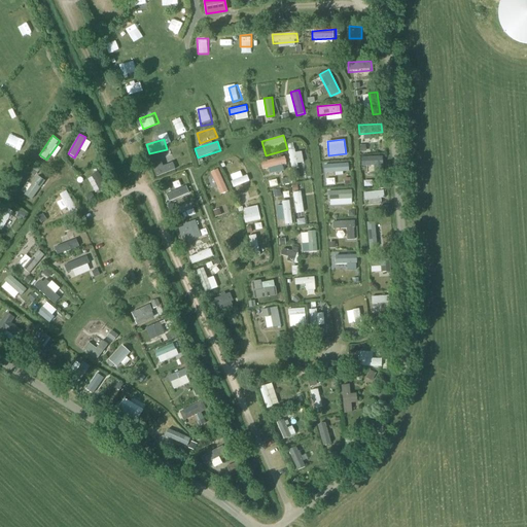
[(289,148),(292,166),(299,165),(295,147),(289,148)]
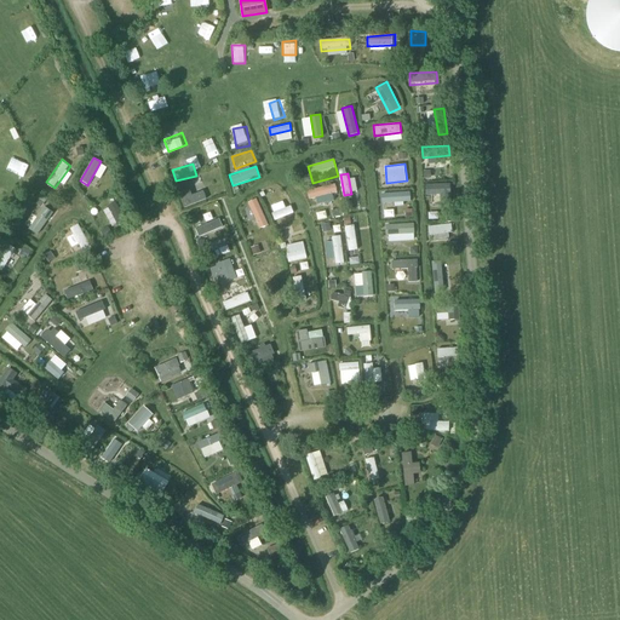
[(176,188),(184,210),(206,201),(204,193),(191,197),(187,184),(176,188)]
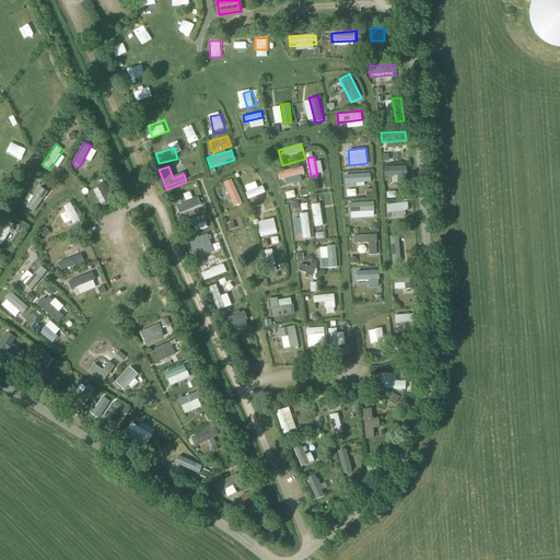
[(302,166),(278,172),(280,181),(304,175),(302,166)]
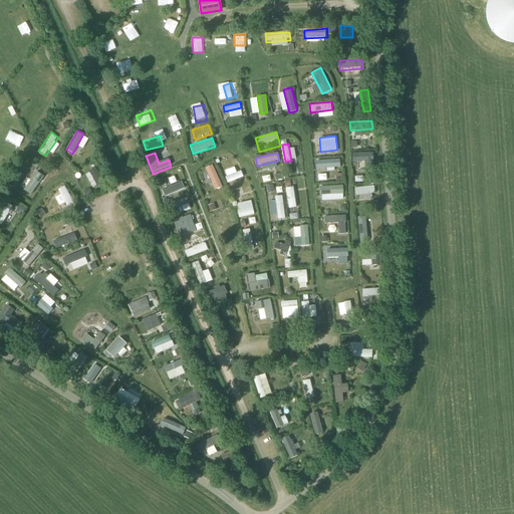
[(373,171),(372,154),(351,155),(352,164),(363,164),(364,172),(373,171)]
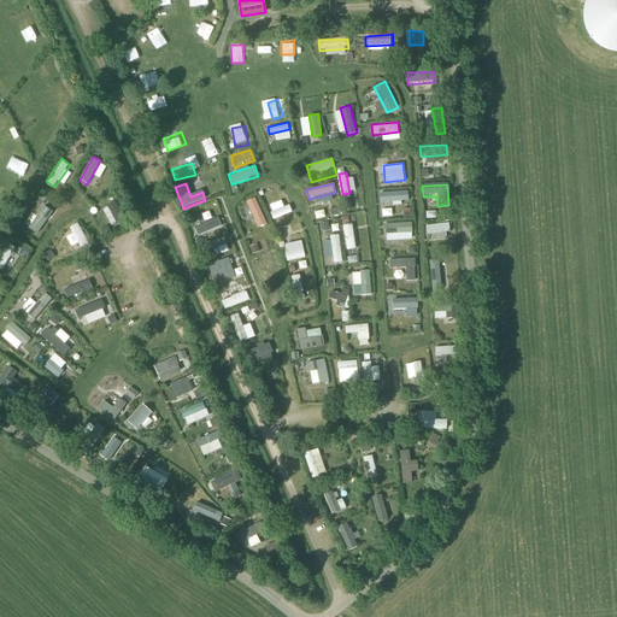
[(406,189),(380,192),(380,203),(407,200),(406,189)]
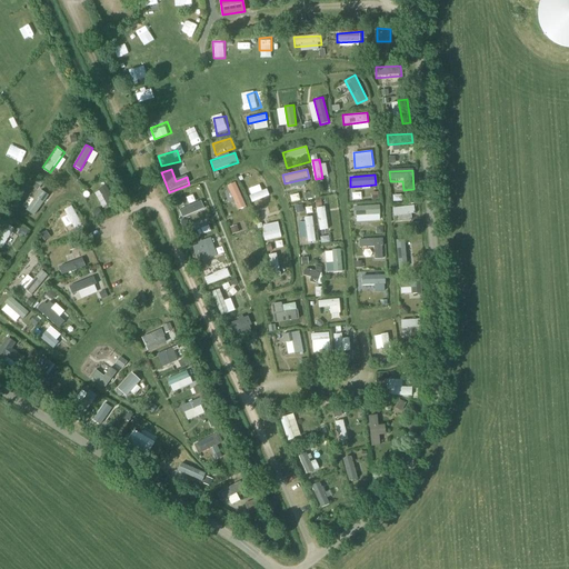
[(237,180),(227,185),(238,210),(249,206),(237,180)]
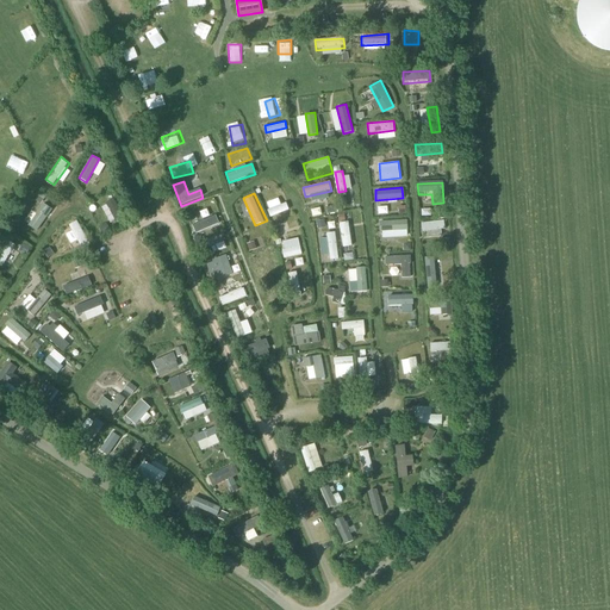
[(106,201),(117,222),(125,217),(116,198),(106,201)]
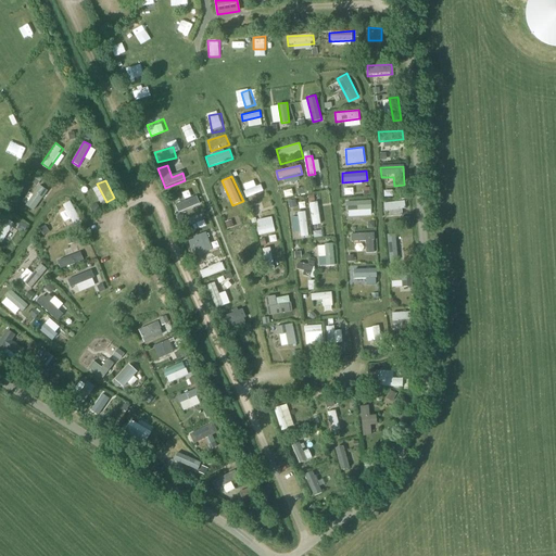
[(244,189),(247,197),(263,191),(261,184),(244,189)]
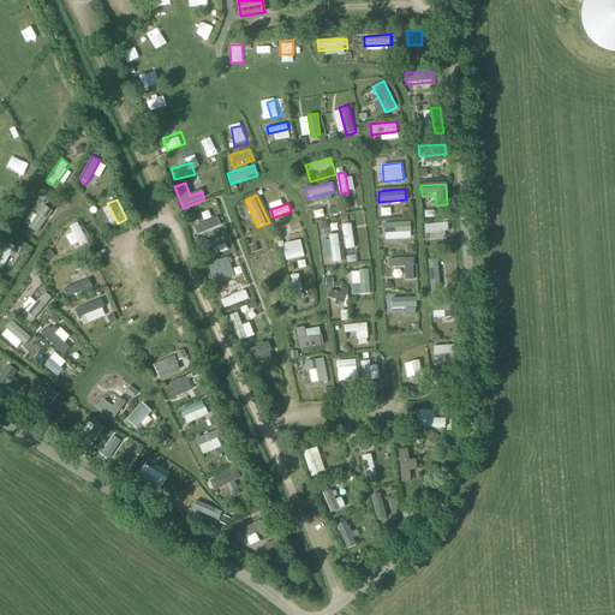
[(28,226),(37,233),(53,212),(43,204),(28,226)]
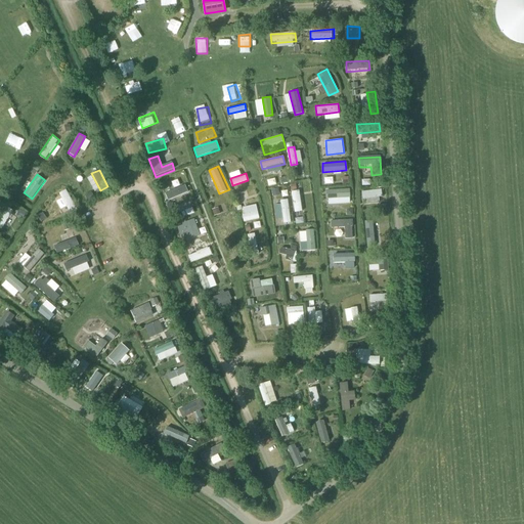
[(165,191),(167,200),(187,191),(184,184),(165,191)]
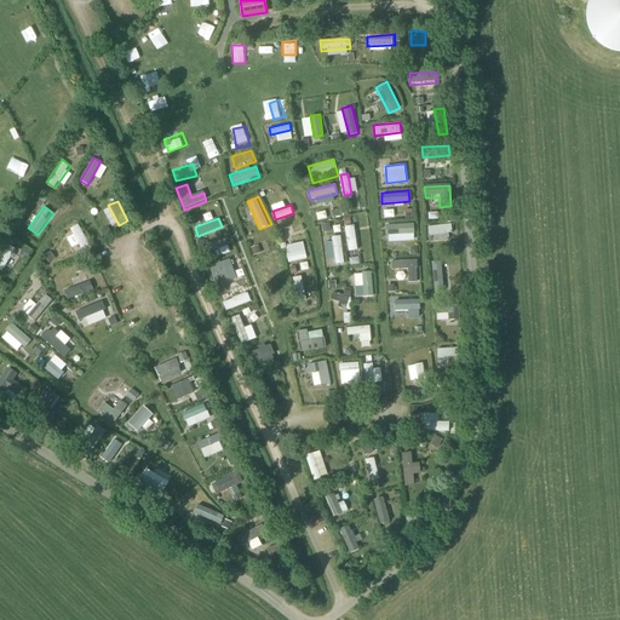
[(79,223),(70,228),(84,252),(92,247),(79,223)]
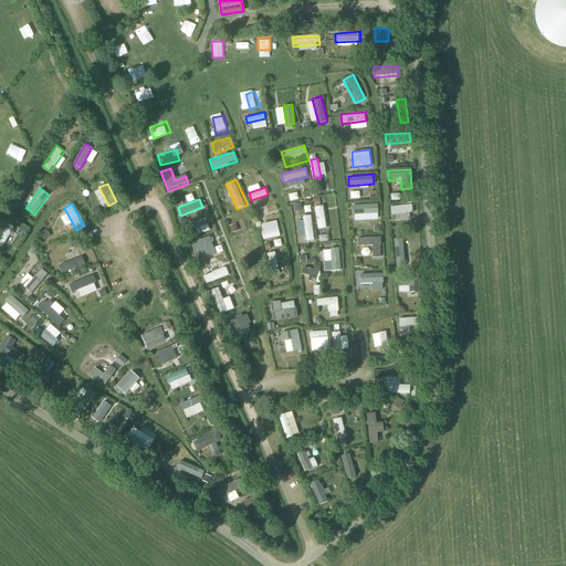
[(315,206),(318,229),(327,228),(324,205),(315,206)]
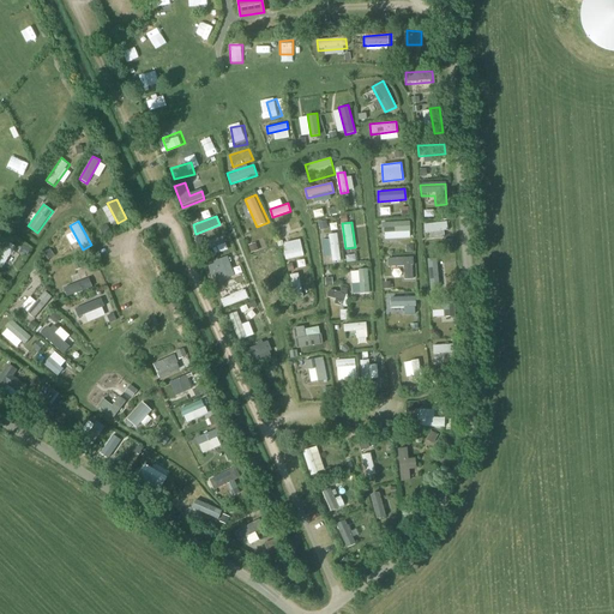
[(410,222),(381,223),(383,234),(410,233),(410,222)]
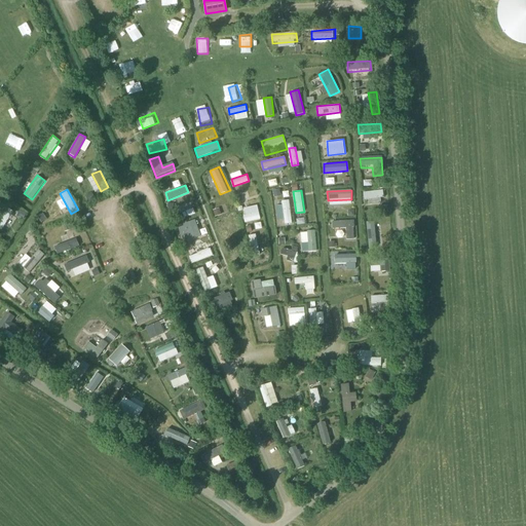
[(384,190),(365,191),(365,200),(384,198),(384,190)]
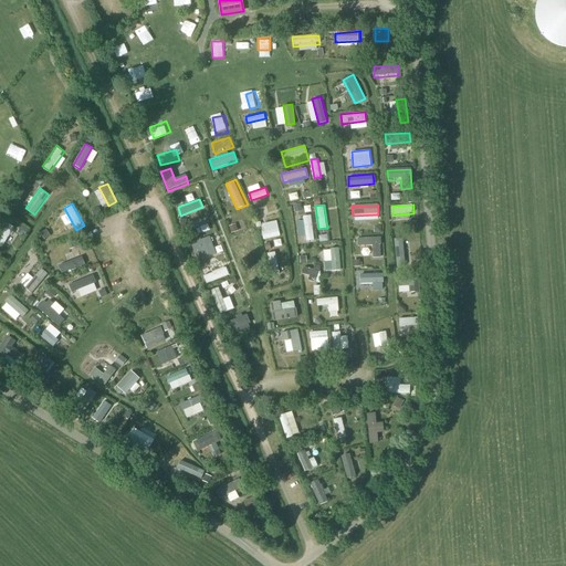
[(265,227),(280,222),(278,213),(262,219),(265,227)]
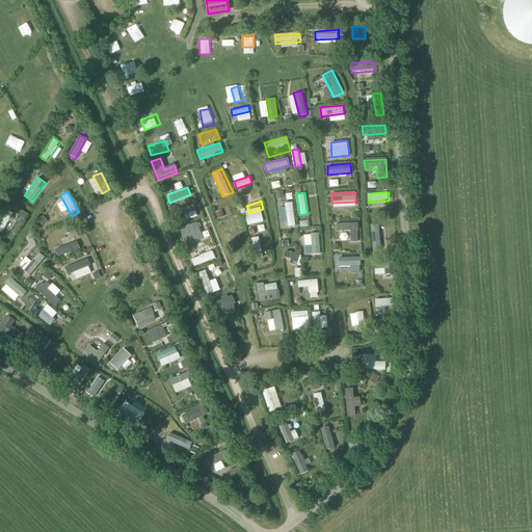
[(288,227),(296,225),(293,202),(285,203),(288,227)]
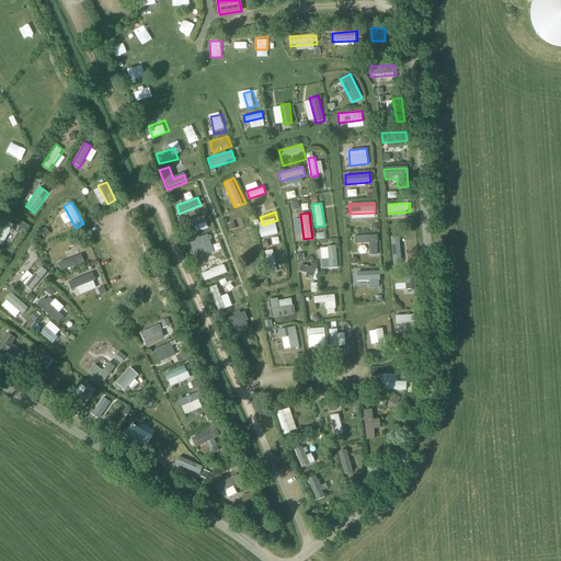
[(8,219),(0,231),(0,243),(2,245),(15,225),(8,219)]
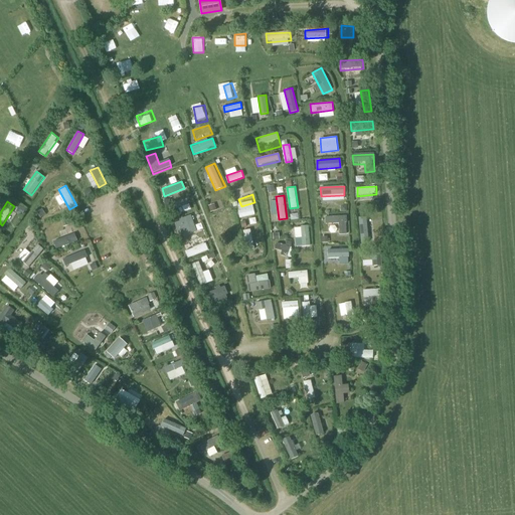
[(179,216),(193,210),(190,202),(175,207),(179,216)]
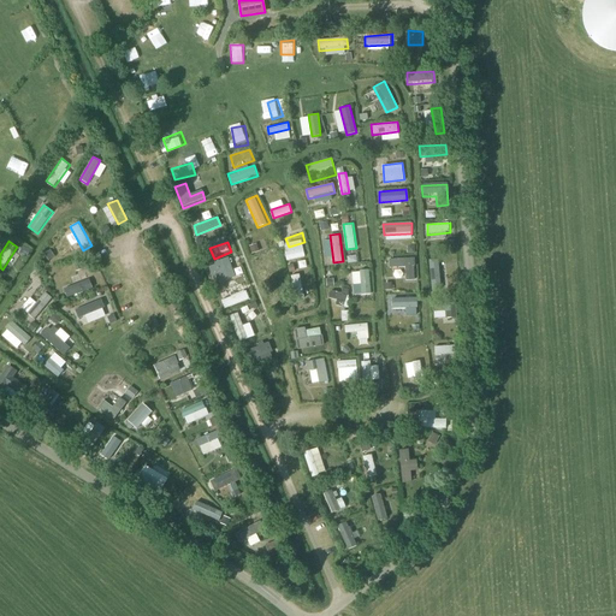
[(303,247),(285,252),(288,261),(306,256),(303,247)]
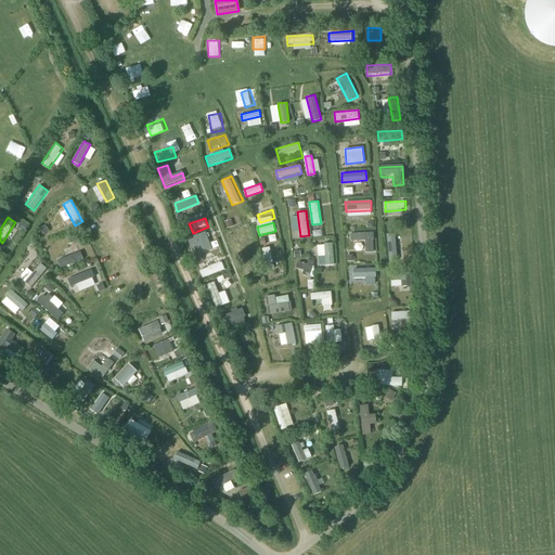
[(250,226),(243,228),(248,245),(255,244),(250,226)]
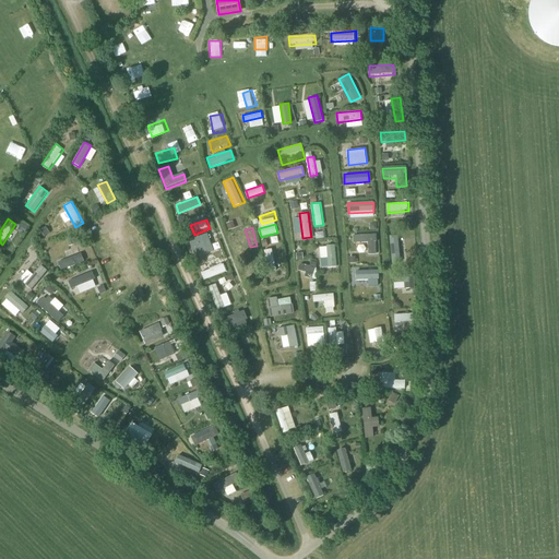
[(325,227),(318,229),(319,239),(326,238),(325,227)]
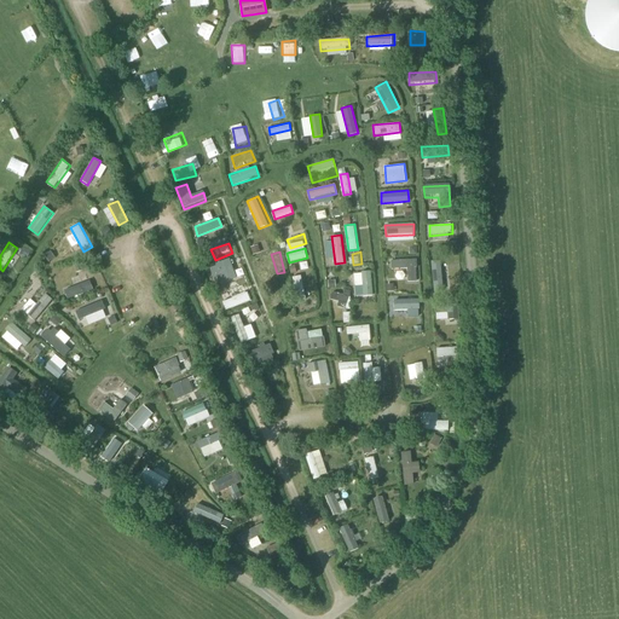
[(57,277),(76,267),(71,258),(52,268),(57,277)]
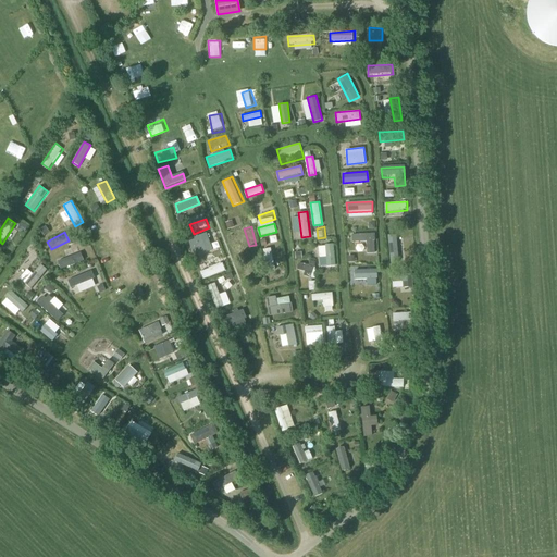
[(374,242),(374,234),(351,235),(353,243),(367,243),(367,255),(374,254),(373,242),(374,242)]
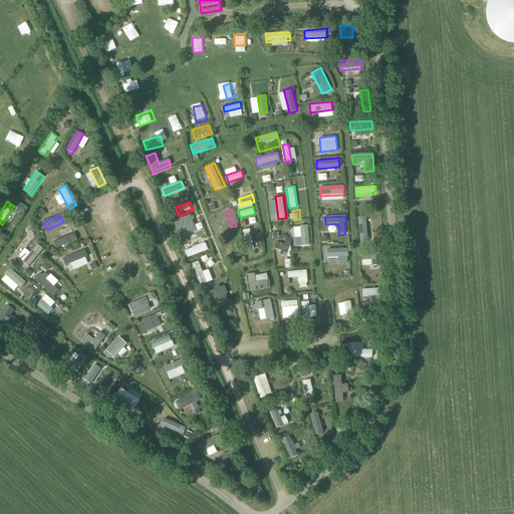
[(191,217),(179,221),(180,222),(175,224),(180,238),(197,232),(191,217)]
